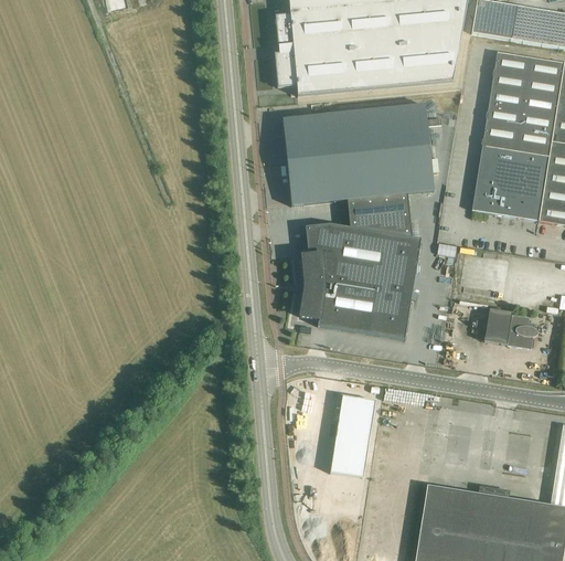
[(288,0),(289,8),(275,9),(278,43),(274,43),(277,85),(297,84),(297,94),(452,80),(467,0),(288,0)]
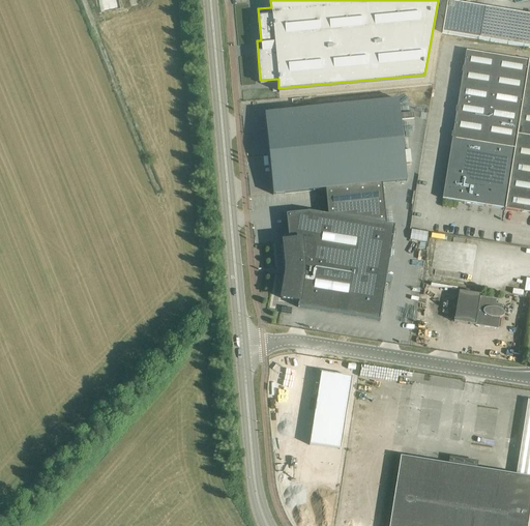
[(447,0),(442,28),(478,35),(529,44),(529,11),(483,4),(460,0),(447,0)]
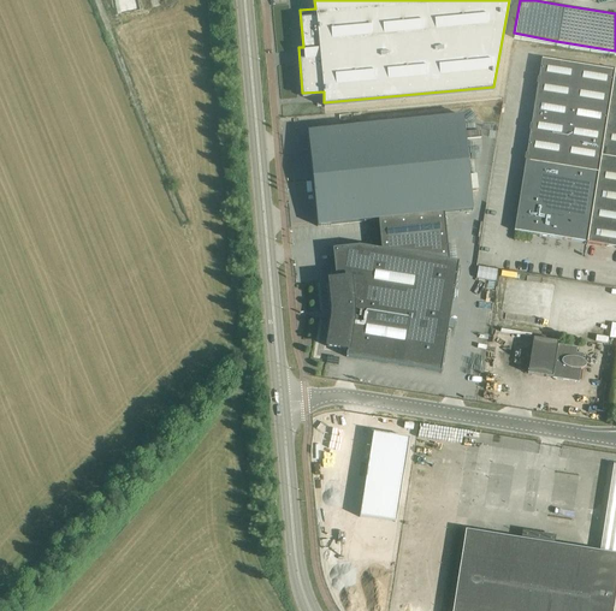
[(615,66),(542,54),(514,227),(615,243),(615,66)]
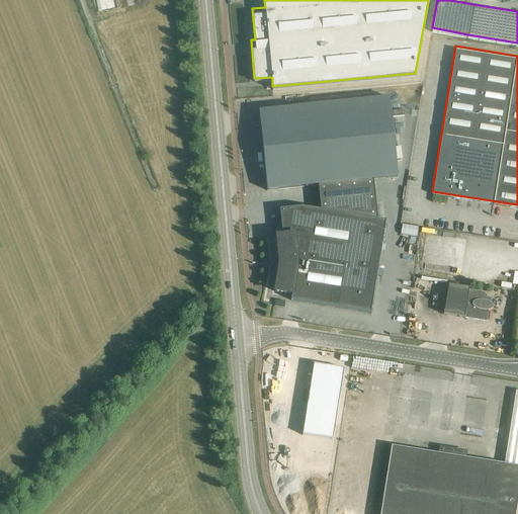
[(390,93),(259,106),(265,174),(267,186),(267,187),(319,181),(373,176),(398,173),(396,162),(390,93)]
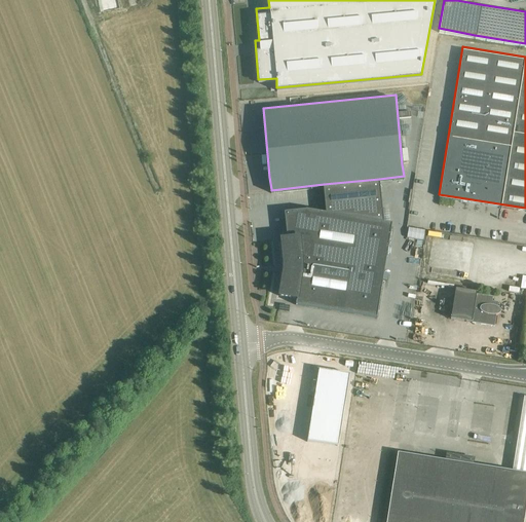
[(284,268),(279,293),(297,295),(296,297),(295,301),(376,314),(391,220),(383,219),(380,193),(379,179),(324,184),(325,198),(326,210),(305,207),(284,209),(287,233),(288,235),(282,236),(284,261),(284,268)]
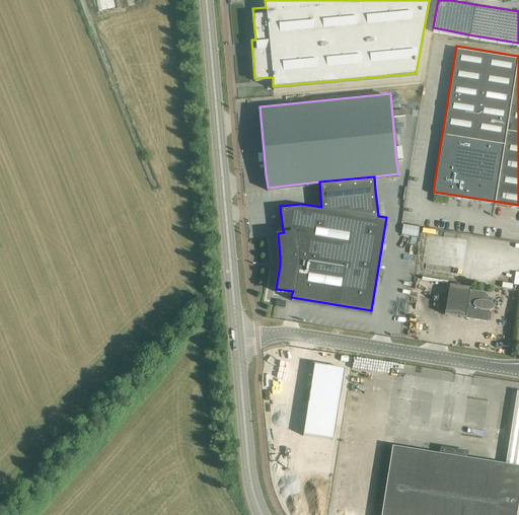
[(438,245),(445,246),(446,242),(453,243),(454,237),(427,233),(426,239),(439,241),(438,245)]
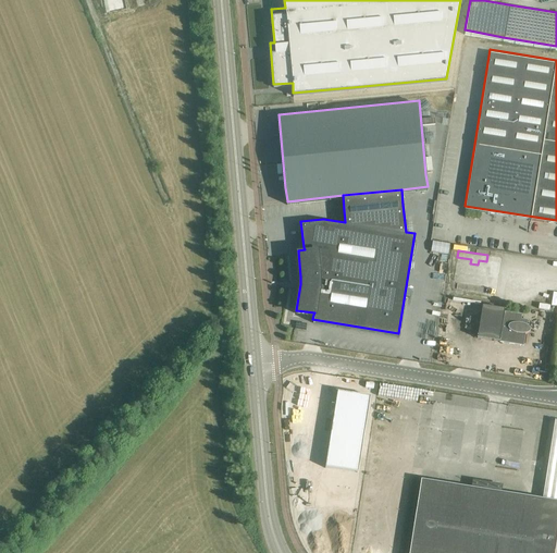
[(484,290),(486,268),(455,265),(453,287),(484,290)]
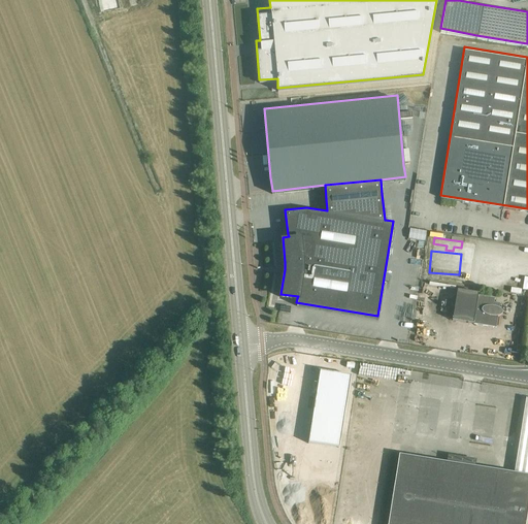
[(477,290),(457,287),(452,317),(473,320),(496,324),(498,313),(499,312),(500,310),(502,309),(502,308),(501,306),(501,305),(499,304),(499,300),(494,299),(494,294),(477,292),(477,290)]
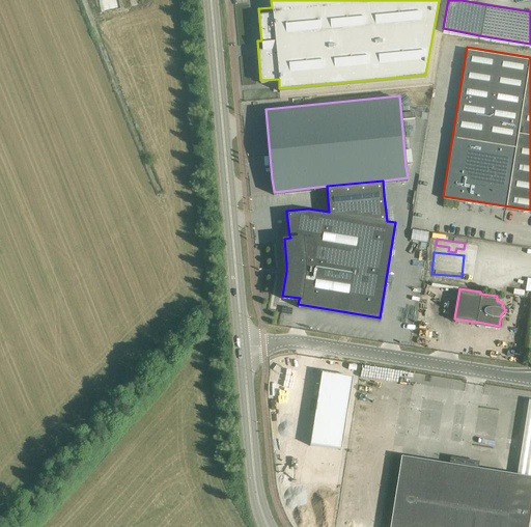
[(320,382),(319,381),(310,442),(341,446),(353,375),(334,371),(334,372),(323,370),(320,382)]
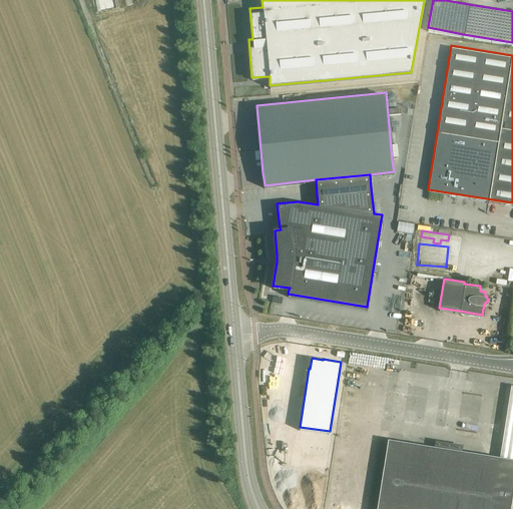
[(388,439),(376,508),(508,508),(512,487),(512,383),(500,456),(495,456),(388,439)]
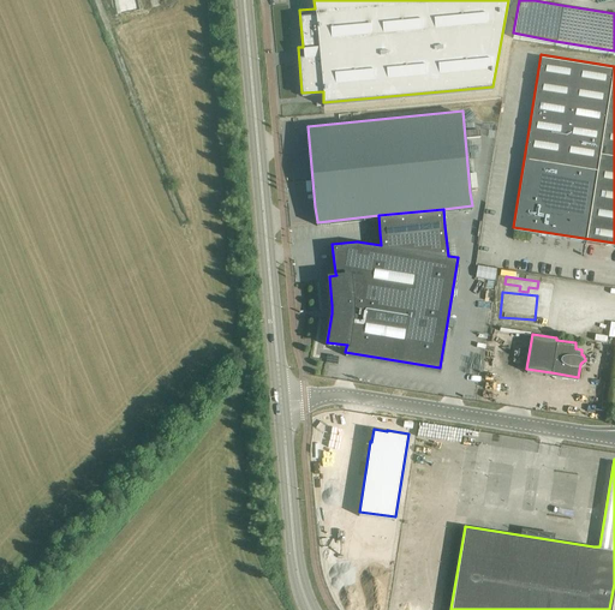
All buildings are outlined.
